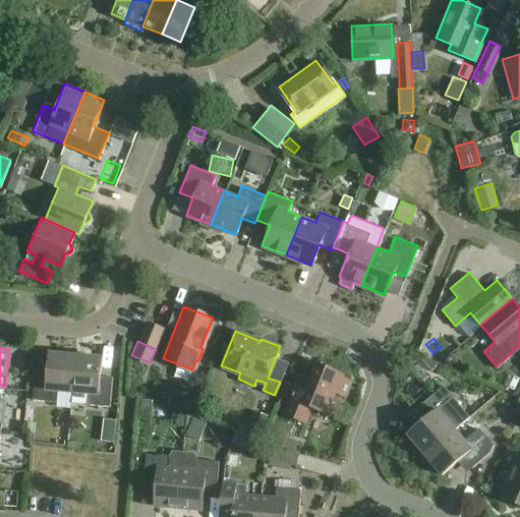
[(32,398),(56,400),(57,392),(71,393),(74,354),(48,352),(47,369),(35,368),(32,398)]
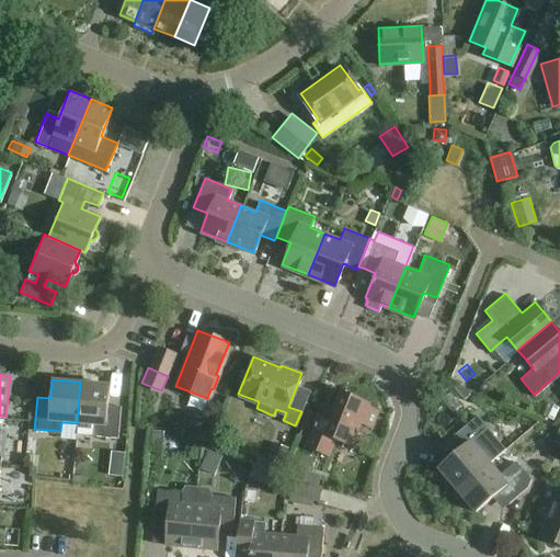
[(77,423),(76,432),(117,436),(121,405),(106,404),(109,384),(80,382),(77,423)]
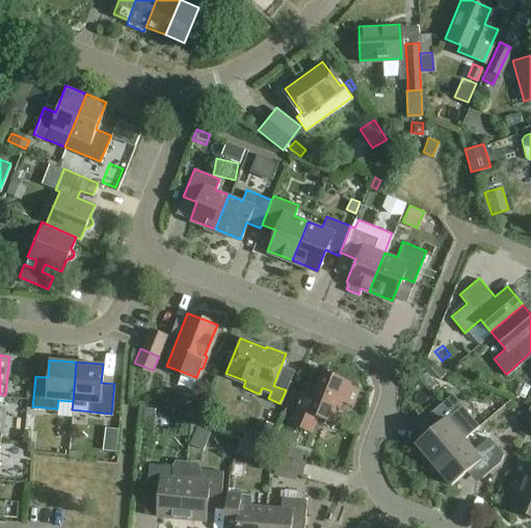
[(434,370),(429,364),(419,373),(425,379),(434,370)]
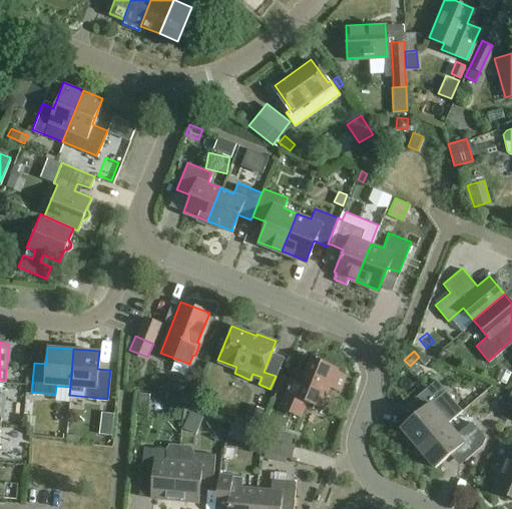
[(339,389),(345,374),(336,370),(337,367),(311,357),(305,373),(294,368),(290,377),(281,400),(278,407),(300,416),(306,401),(321,407),(330,386),(339,389)]
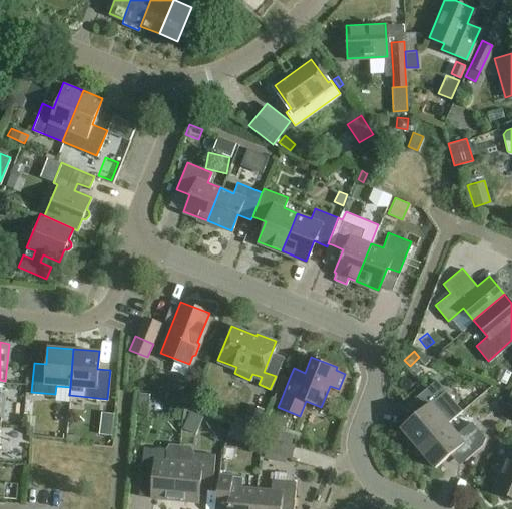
[(282,374),(273,397),(281,400),(290,377),(282,374)]
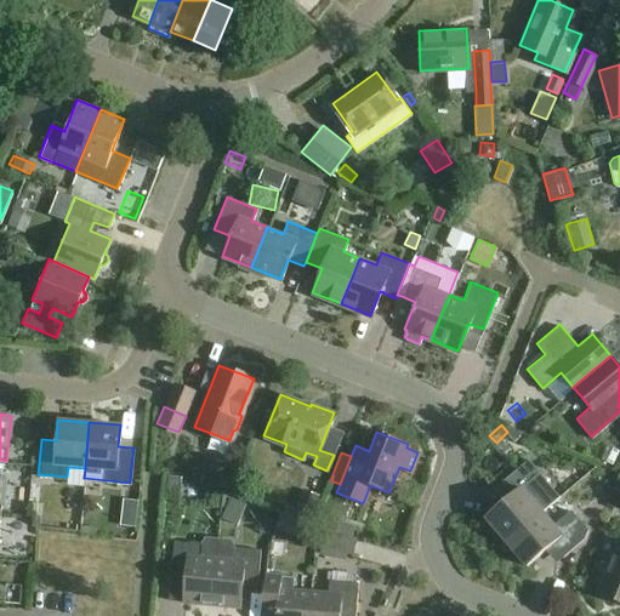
[(484,515),(505,540),(540,509),(529,496),(547,482),(528,458),(501,480),(511,494),(484,515)]
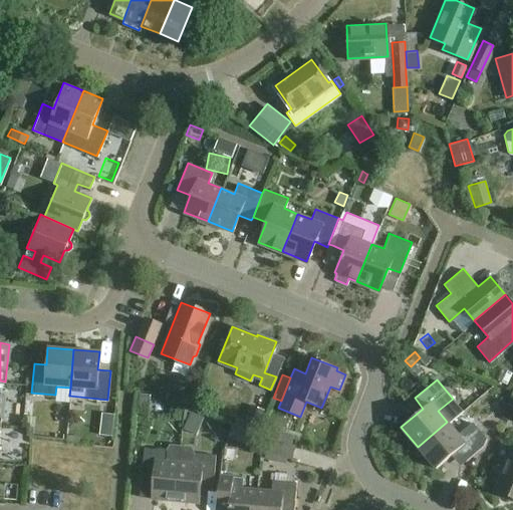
[(189,405),(192,396),(183,392),(179,401),(189,405)]
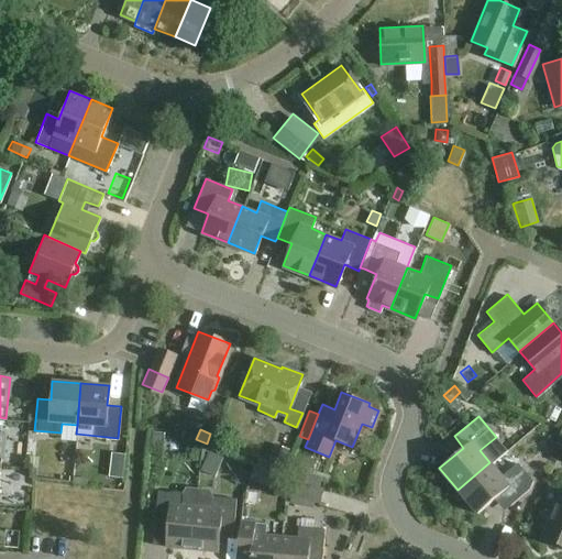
[(40,437),(26,436),(25,446),(39,446),(40,437)]
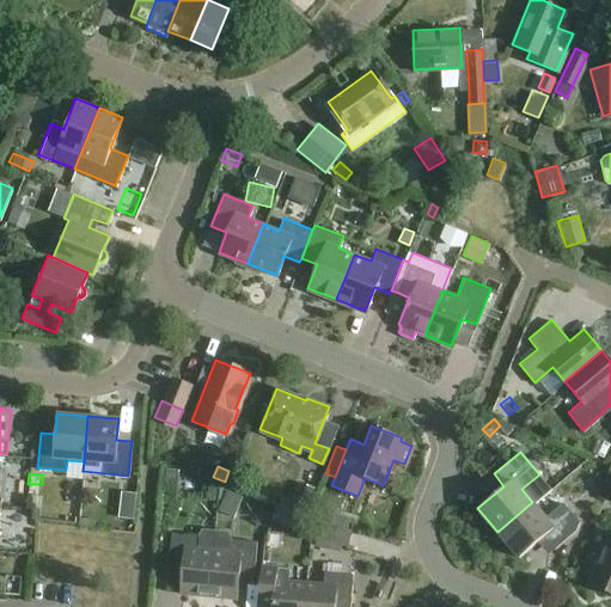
[(610,502),(610,501),(610,480),(604,478),(597,496),(610,502)]
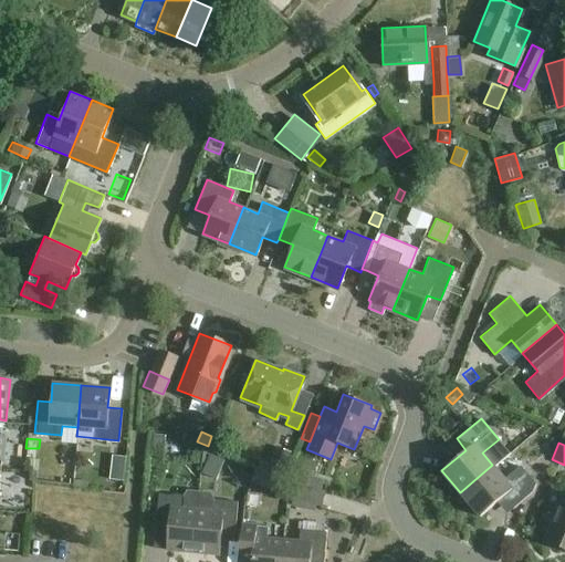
[(197,461),(199,446),(187,444),(185,459),(197,461)]
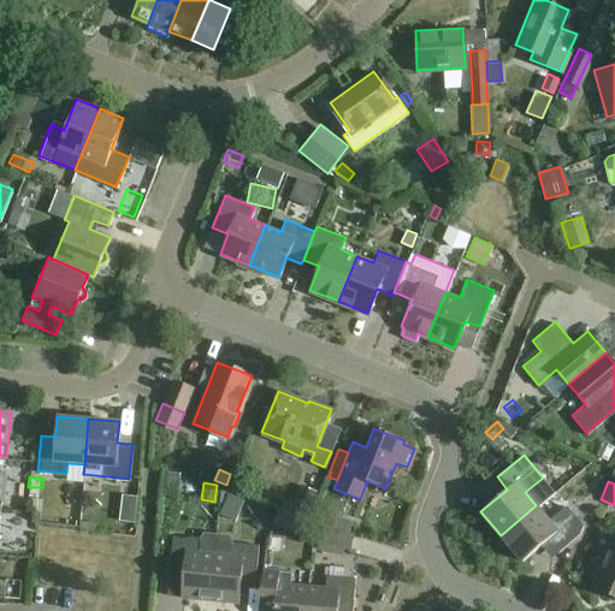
[(311,509),(318,490),(301,482),(293,502),(311,509)]
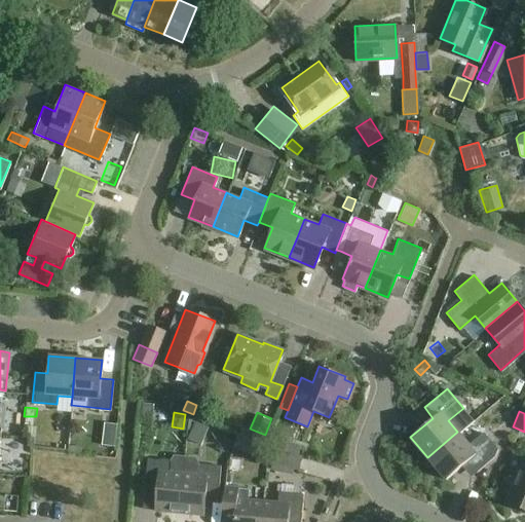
[(194,420),(187,437),(200,443),(208,425),(194,420)]
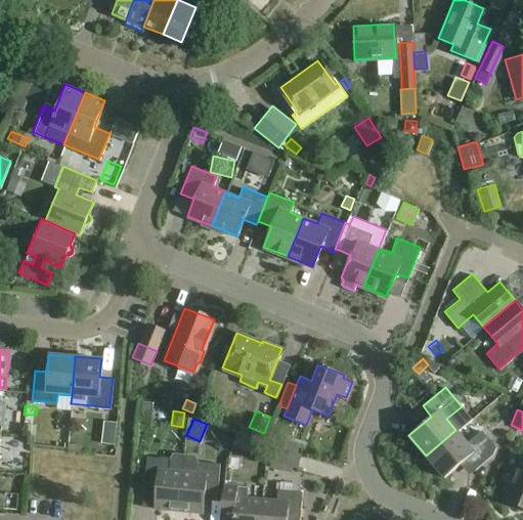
[(114,443),(116,421),(102,420),(100,441),(114,443)]
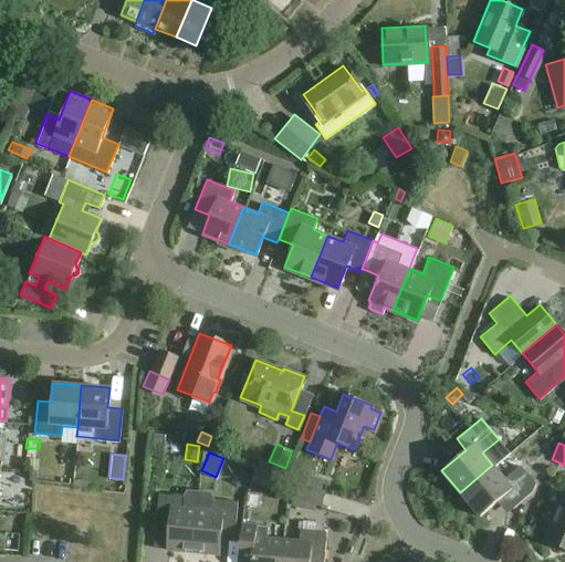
[(259,458),(250,480),(278,490),(285,469),(259,458)]
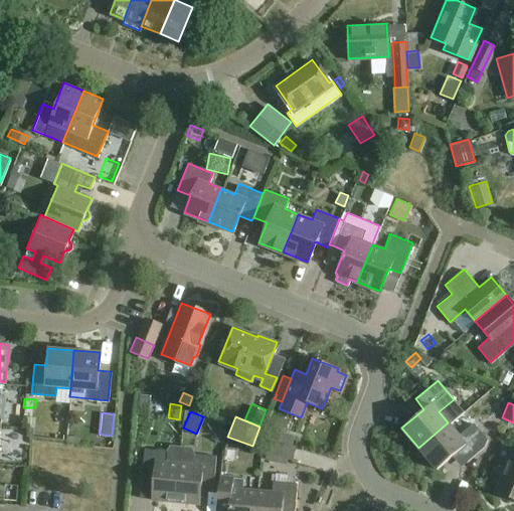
[(215,421),(211,433),(219,436),(224,438),(228,427),(215,421)]
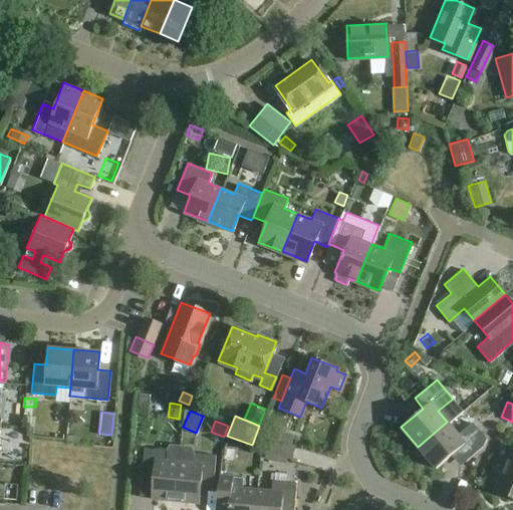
[(447,422),(418,447),(435,467),(457,449),(466,459),(484,443),(483,443),(486,438),(472,421),(457,434),(447,422)]
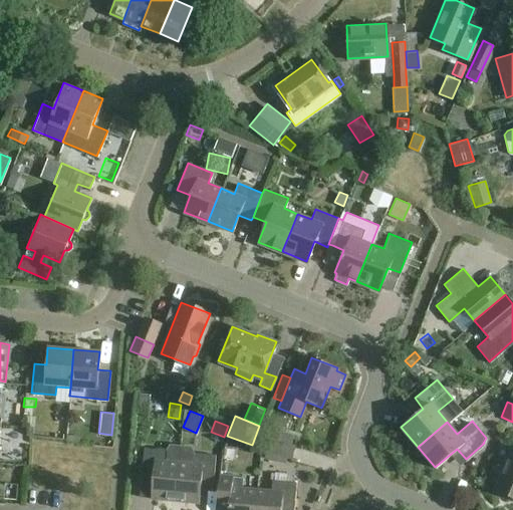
[(279,430),(277,439),(291,443),(293,434),(279,430)]
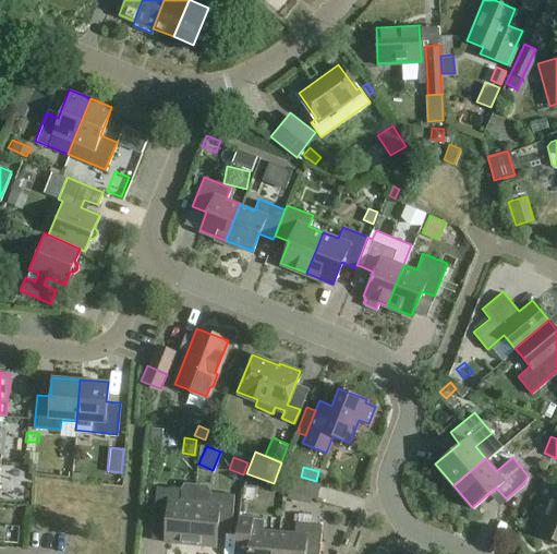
[(316,497),(321,482),(316,481),(301,477),(289,473),(285,489),(316,497)]
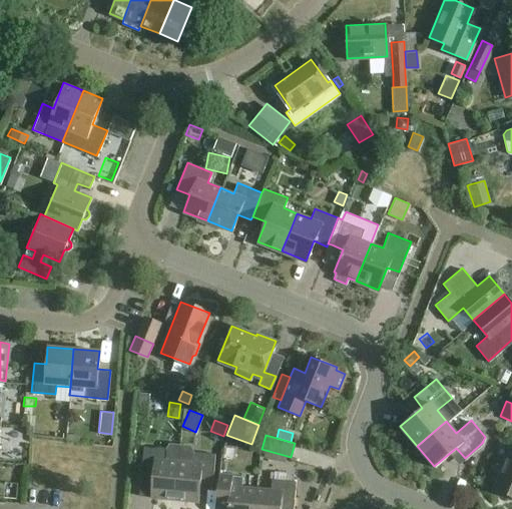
[(150,496),(174,498),(178,460),(179,443),(168,442),(165,448),(143,446),(140,476),(152,477),(150,496)]
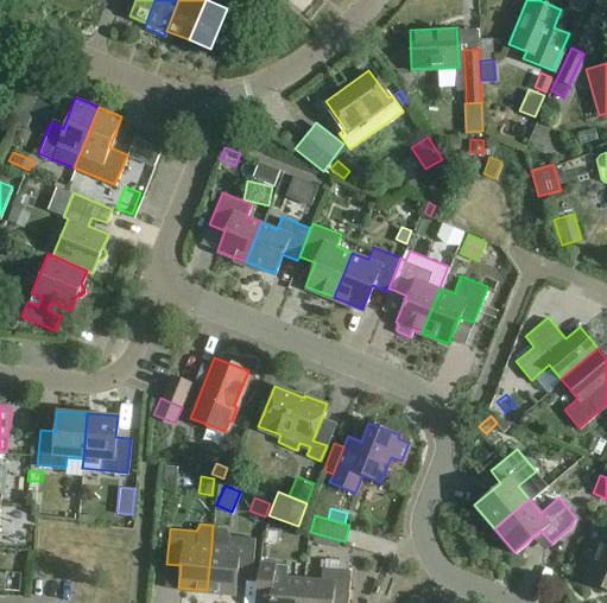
[(212,545),(207,590),(235,592),(238,570),(252,571),(254,537),(228,534),(226,526),(213,525),(212,545)]
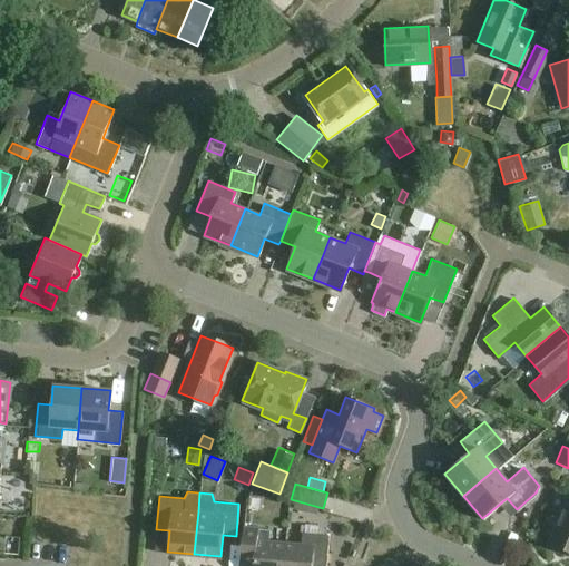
[(568,494),(567,494),(547,544),(568,552),(568,494)]
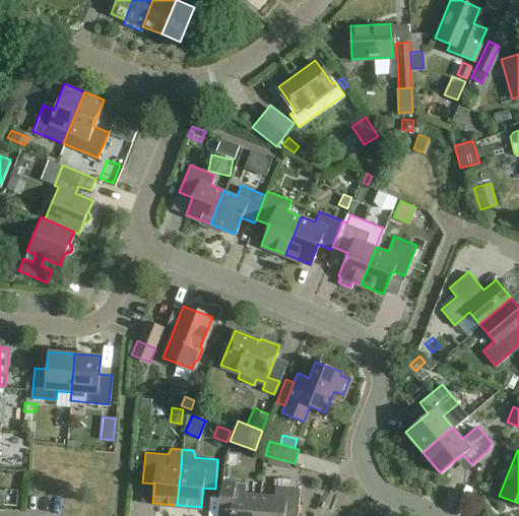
[(221,479),(218,509),(232,510),(231,515),(257,515),(259,495),(245,493),(246,481),(221,479)]
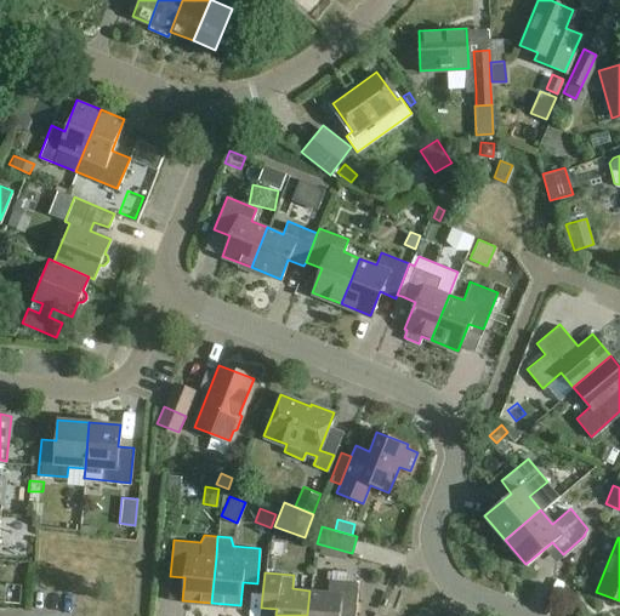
[(310,591),(307,615),(339,615),(340,615),(351,615),(354,615),(358,581),(354,581),(345,580),(329,579),(328,592),(310,591)]
